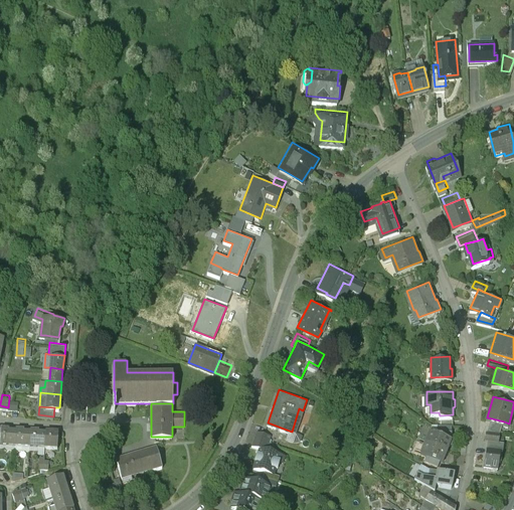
[(504,421),(492,418),(488,430),(500,431),(504,421)]
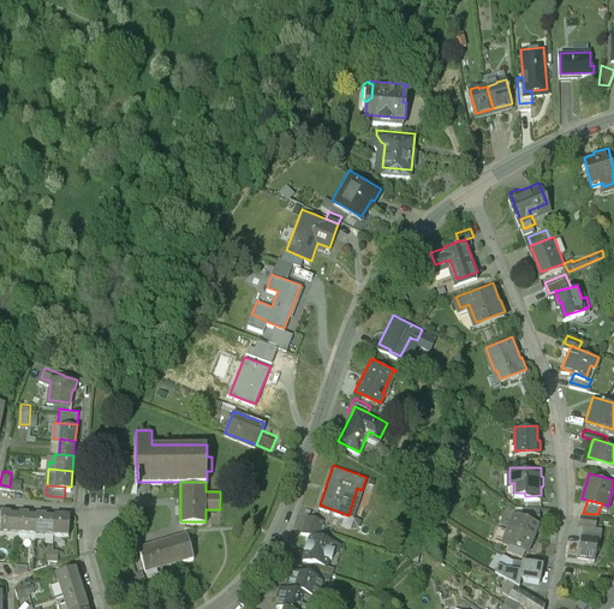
[(1,509),(0,525),(0,529),(10,530),(10,527),(18,527),(19,513),(11,512),(11,509),(1,509)]
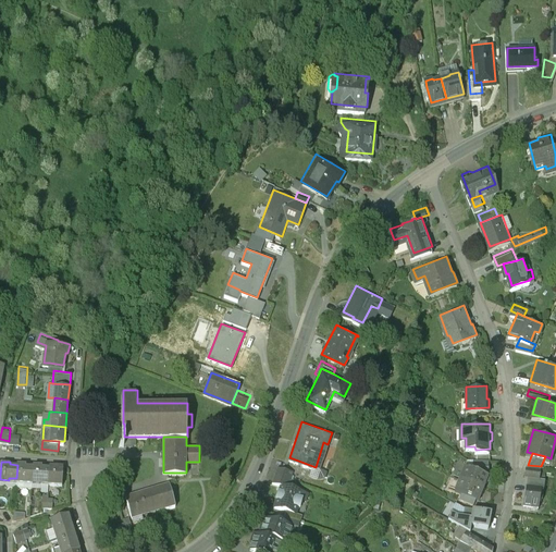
[(34,466),(26,465),(26,463),(17,462),(16,478),(16,480),(25,480),(25,479),(33,479),(34,466)]
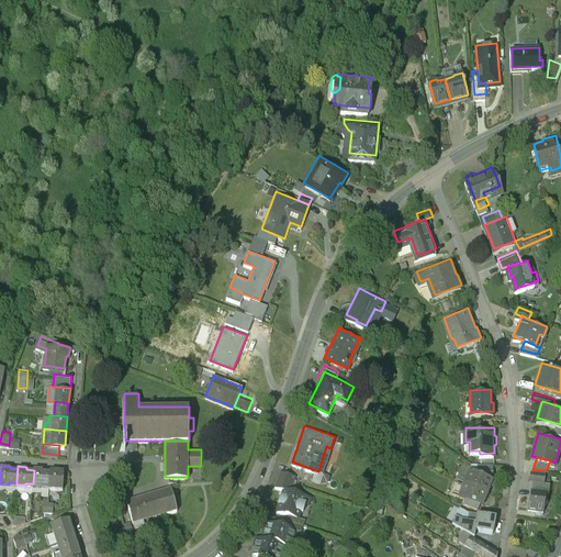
[(43,468),(34,467),(33,483),(33,486),(42,486),(42,483),(49,485),(51,471),(42,470),(43,468)]
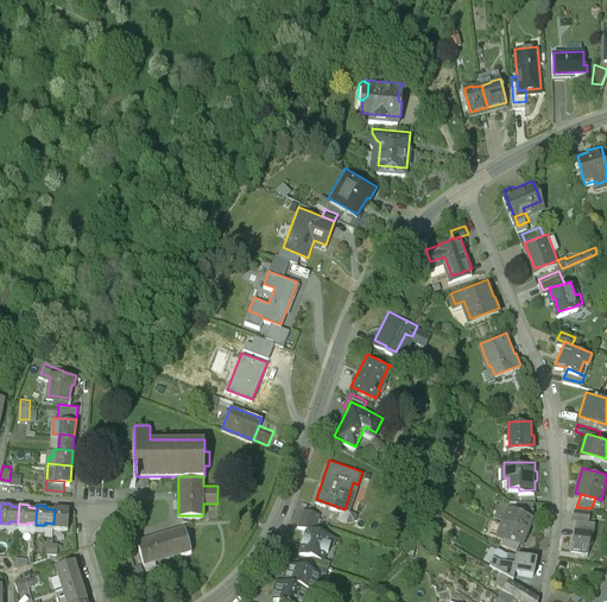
[(533,506),(517,505),(514,509),(506,506),(503,518),(529,528),(533,517),(532,517),(533,506)]
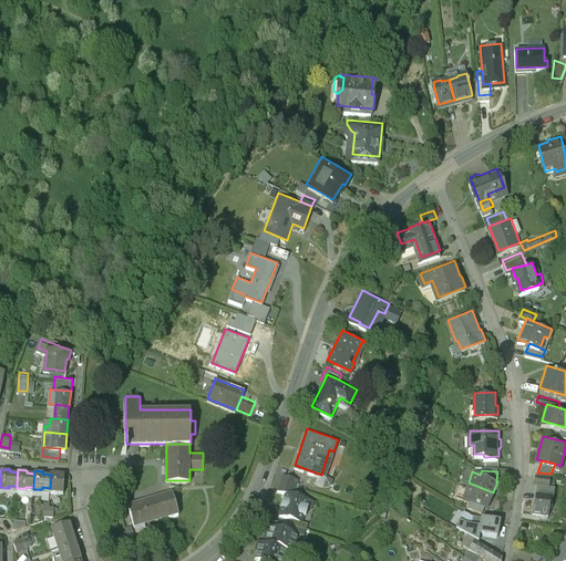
[(64,473),(51,471),(51,475),(50,488),(50,490),(63,491),(64,473)]
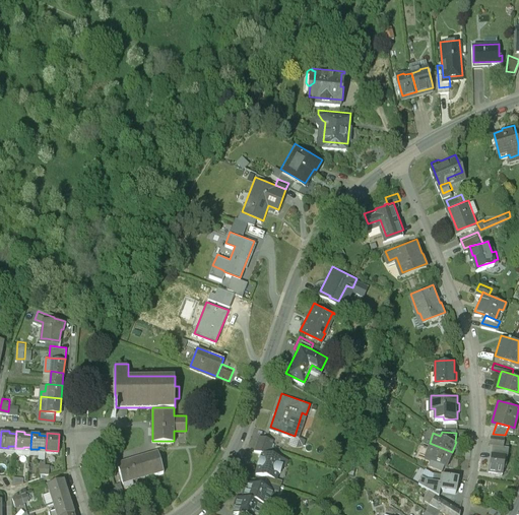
[(493,434),(491,433),(490,441),(504,443),(505,435),(493,434)]
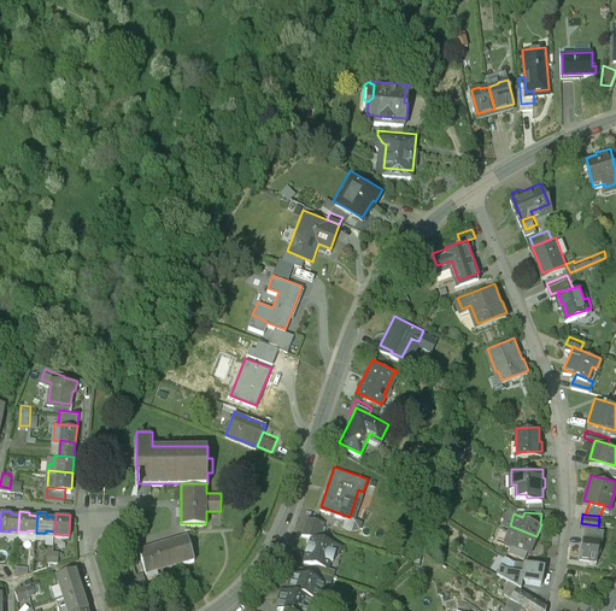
[(324,520),(308,515),(305,523),(322,528),(324,520)]
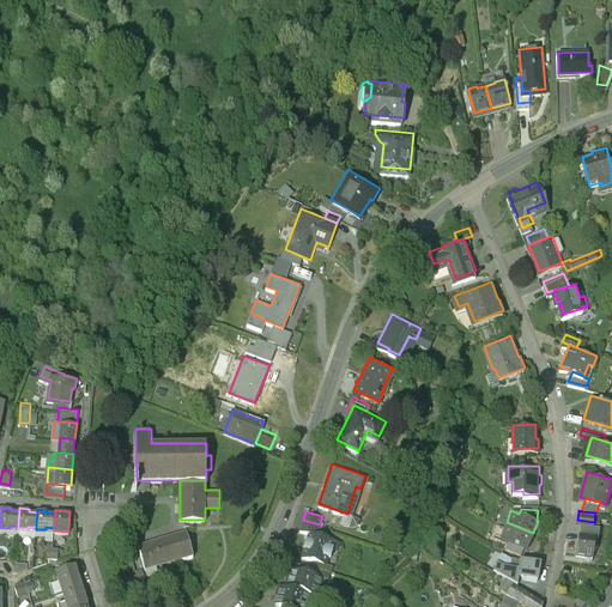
[(320,524),(303,520),(300,528),(310,532),(316,533),(320,524)]
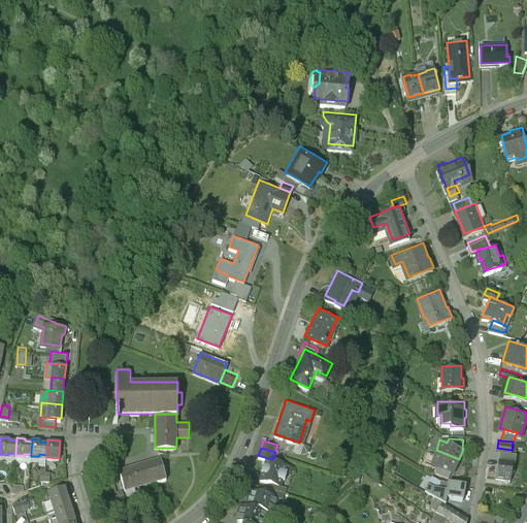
[(517,451),(500,449),(499,457),(516,460),(517,451)]
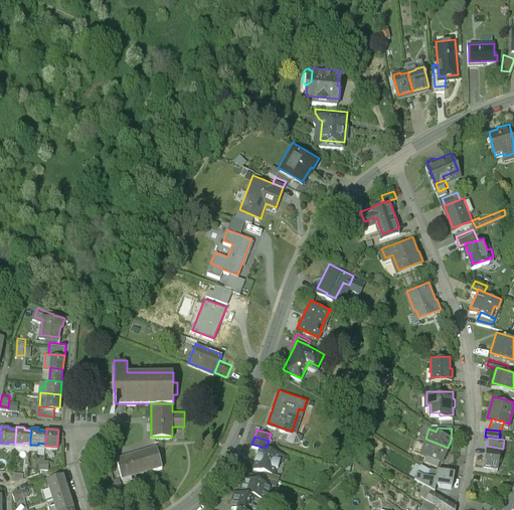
[(448,448),(425,439),(420,450),(427,453),(441,458),(443,459),(448,448)]
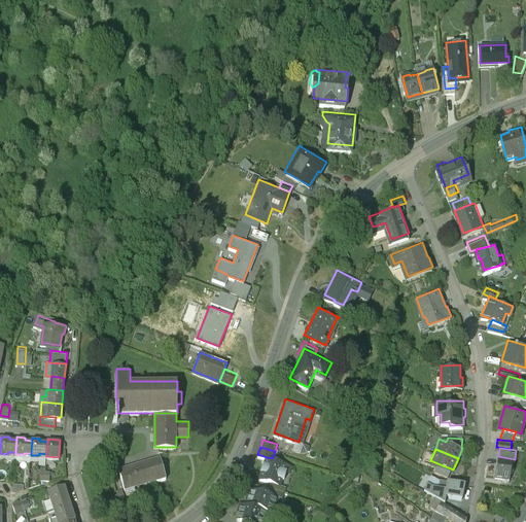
[(151,458),(119,467),(126,488),(158,479),(167,476),(161,455),(151,458)]
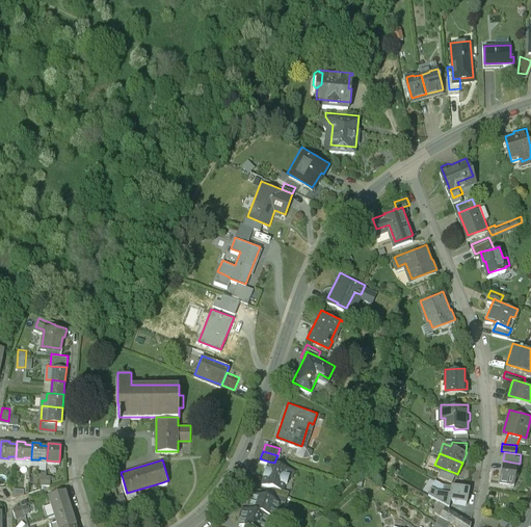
[(520,464),(503,460),(501,478),(515,480),(516,472),(519,472),(520,464)]
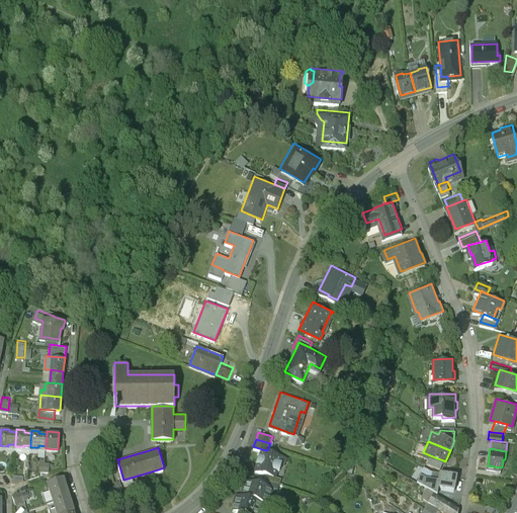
[(267,450),(262,449),(260,454),(259,454),(257,461),(258,461),(256,468),(266,472),(275,475),(277,468),(279,469),(281,461),(279,461),(281,455),(267,450)]
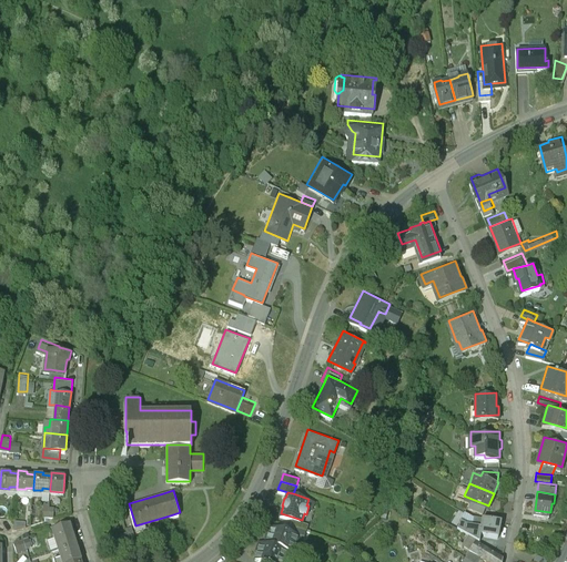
[(486,504),(472,499),(468,504),(483,510),(486,504)]
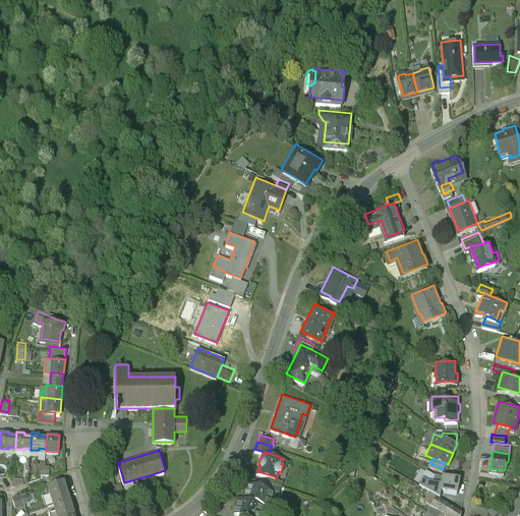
[(438,480),(427,478),(426,485),(440,493),(440,488),(457,491),(459,475),(443,473),(442,478),(438,478),(438,480)]
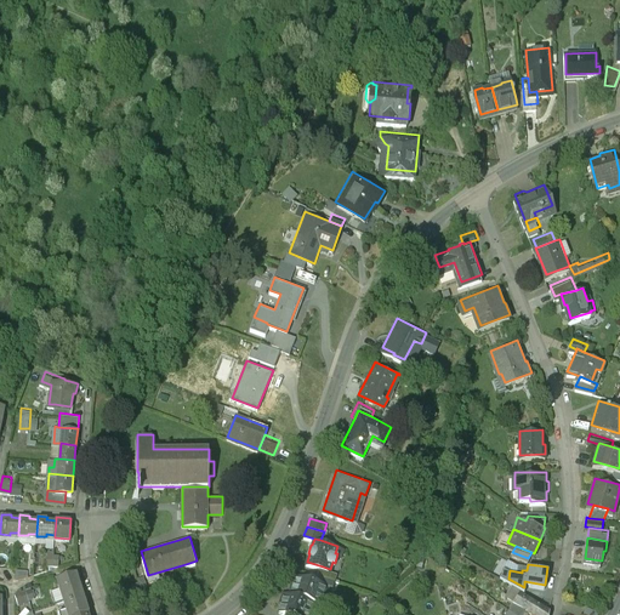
[(330,569),(319,565),(318,573),(335,579),(337,571),(330,569)]
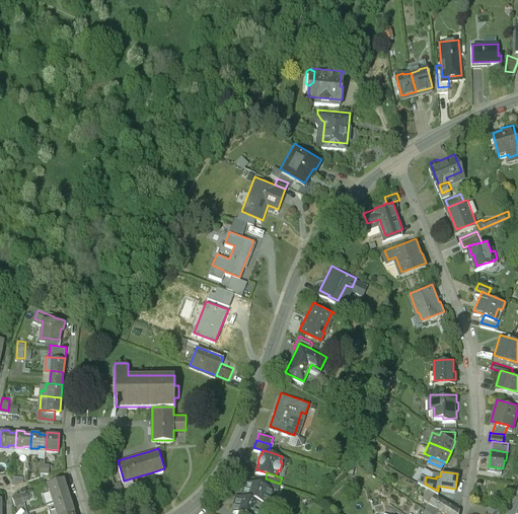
[(63,476),(48,481),(53,498),(69,493),(63,476)]
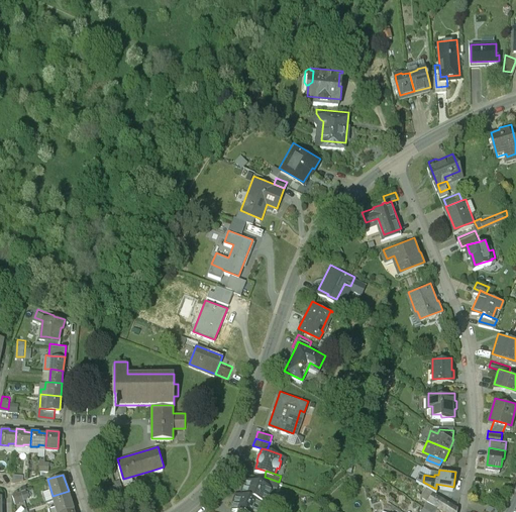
[(265,477),(262,476),(261,481),(273,485),(278,487),(279,482),(265,477)]
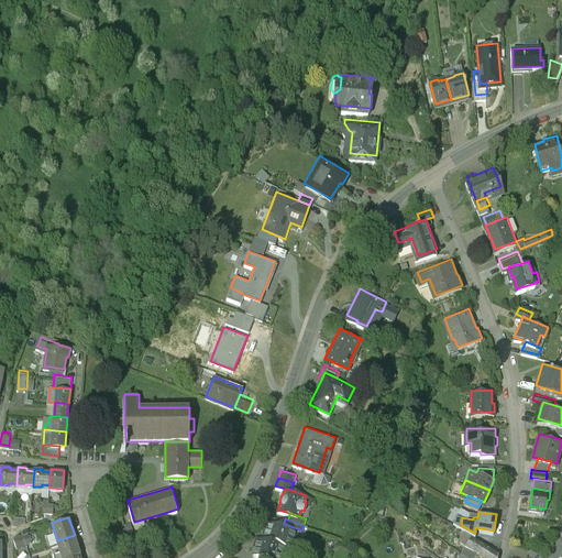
[(284,524),(270,520),(264,537),(288,545),(291,546),(297,528),(284,524)]
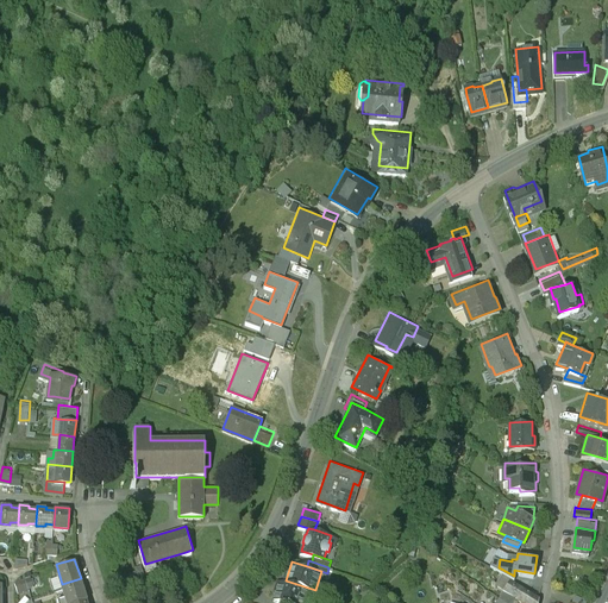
[(132,584),(146,579),(142,564),(135,566),(136,569),(127,572),(132,584)]
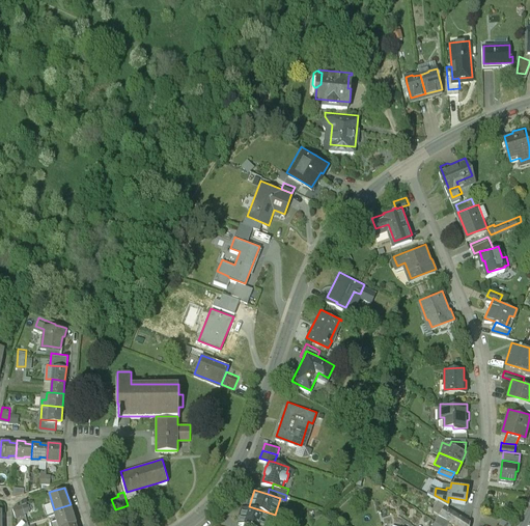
[(468,525),(470,520),(444,503),(439,510),(450,518),(449,520),(451,522),(453,520),(463,525),(468,525)]
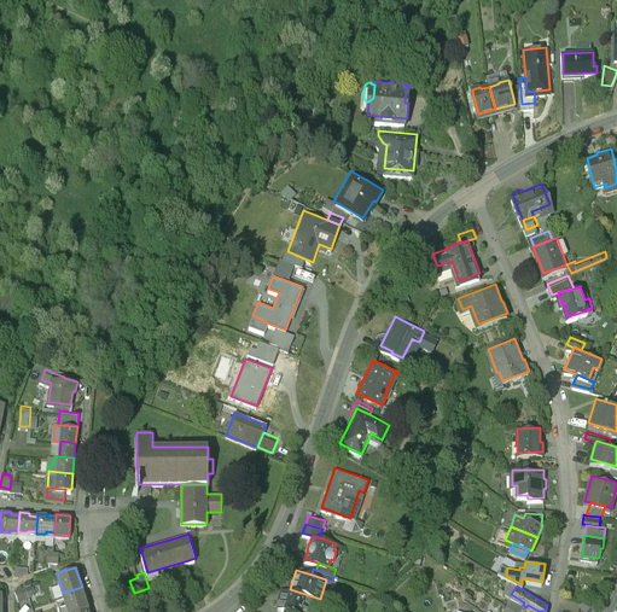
[(82,587),(63,593),(69,611),(71,611),(88,607),(82,587)]
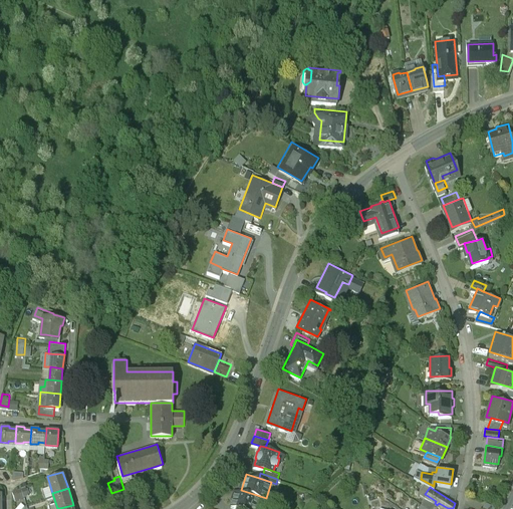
[(241,490),(236,489),(231,504),(247,508),(256,508),(258,504),(261,505),(263,497),(241,490)]
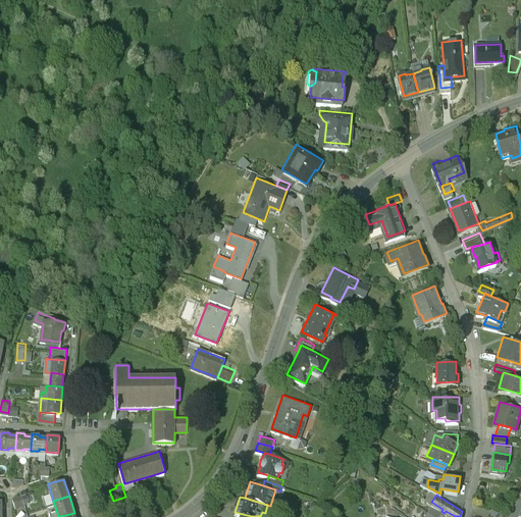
[(443,509),(431,502),(428,508),(438,515),(441,511),(443,509)]
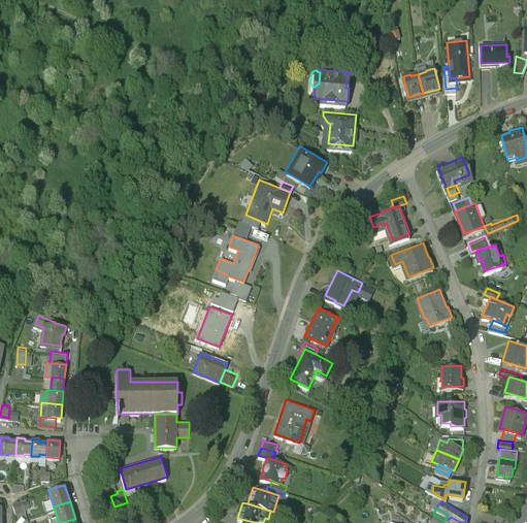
[(486,512),(484,518),(478,515),(475,520),(482,522),(487,522),(490,517),(493,518),(494,516),(486,512)]
